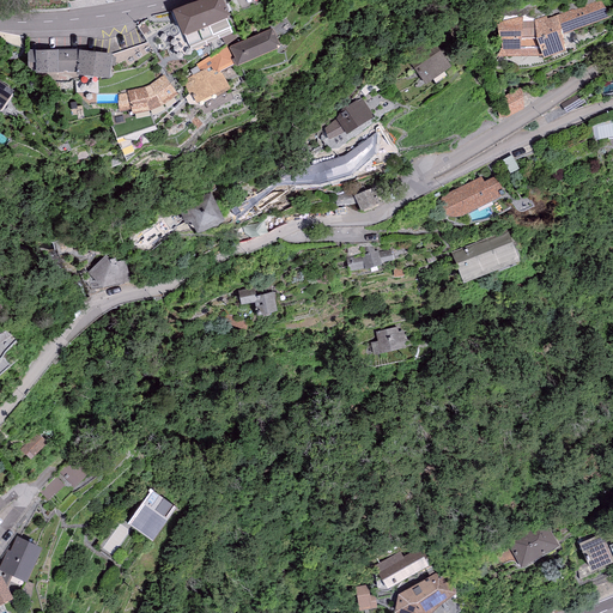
[(223,0),(198,0),(174,10),(184,34),(174,38),(178,53),(232,31),(226,17),(230,16),(223,0)]
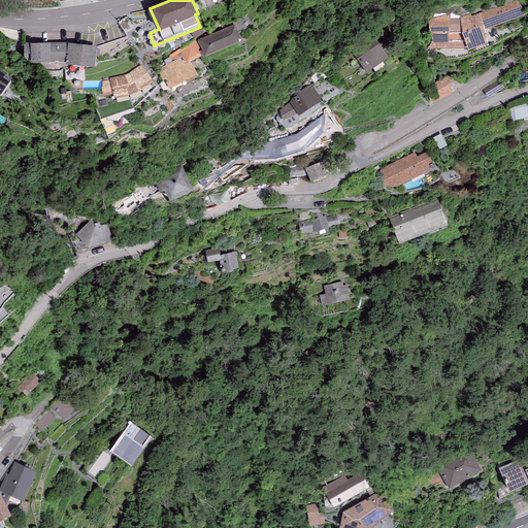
[(518,1),(482,13),(485,31),(524,17),(518,1)]
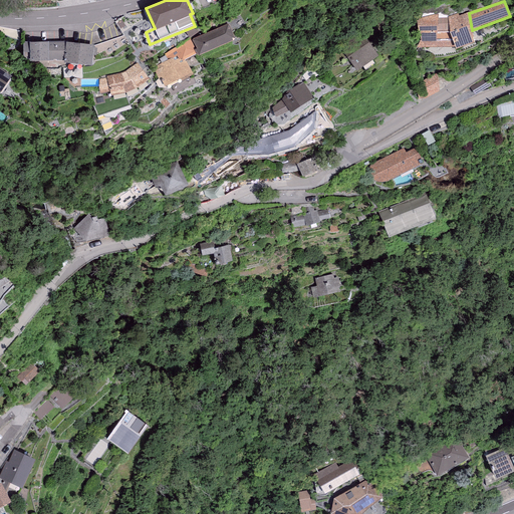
[(448,15),(418,16),(418,48),(455,47),(456,51),(474,44),(472,30),(469,13),(459,16),(458,13),(448,17),(448,15)]
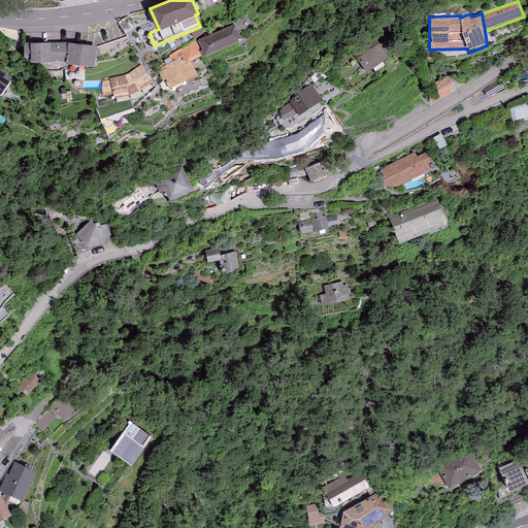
[(198,42),(205,59),(241,43),(234,26),(198,40),(199,42),(198,42)]
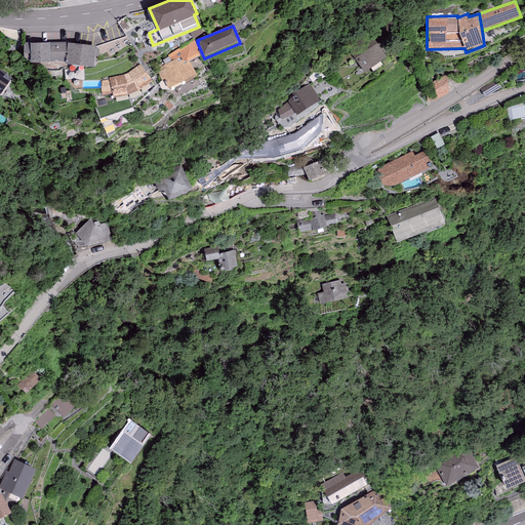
[(387,59),(372,38),(350,52),(364,75),(387,59)]
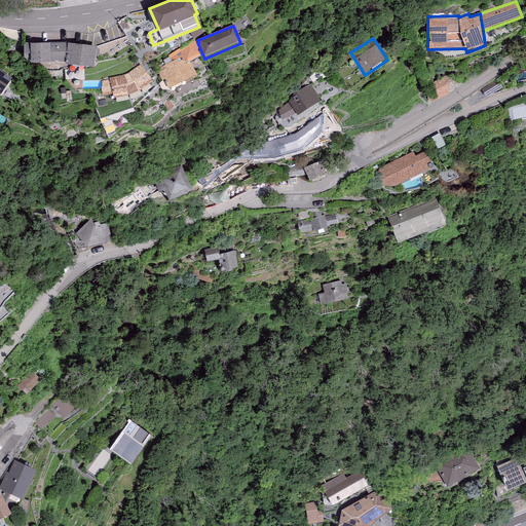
[(194,39),(168,55),(172,62),(161,67),(162,68),(156,70),(162,81),(159,84),(162,90),(168,91),(170,92),(173,90),(174,92),(198,80),(190,63),(201,57),(194,39)]
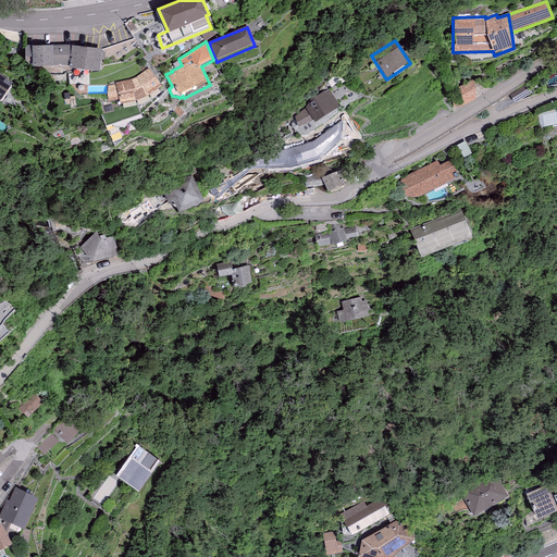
[(52,46),(52,47),(52,69),(70,67),(72,47),(72,46),(52,46)]
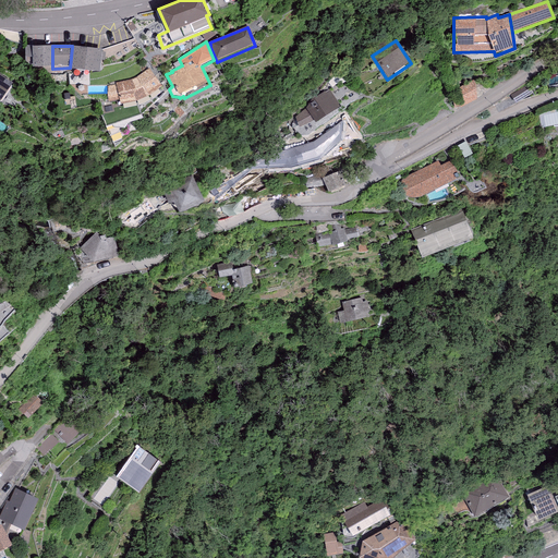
[(52,69),(52,47),(32,48),(33,59),(33,70),(52,70),(52,69)]
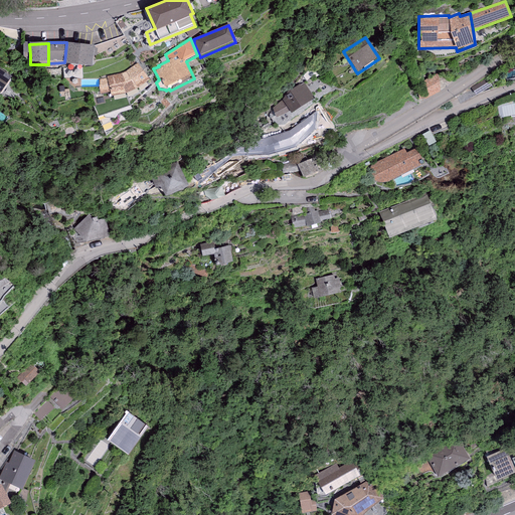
[(64,62),(63,65),(92,69),(94,56),(97,56),(97,49),(95,48),(95,47),(66,43),(64,62)]
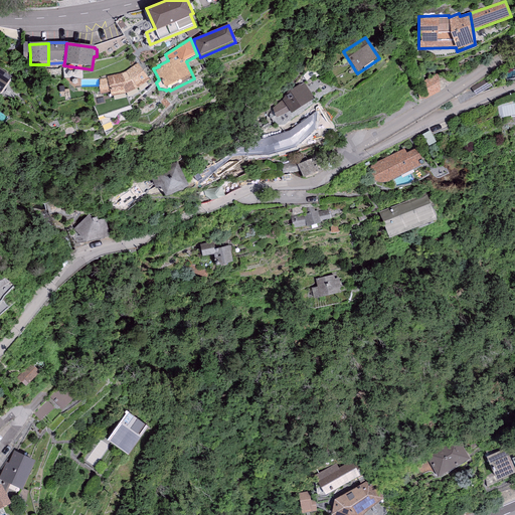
[(149,80),(137,63),(129,70),(123,73),(118,74),(107,76),(108,78),(99,79),(100,96),(110,93),(111,98),(122,97),(128,94),(134,92),(140,89),(149,80)]
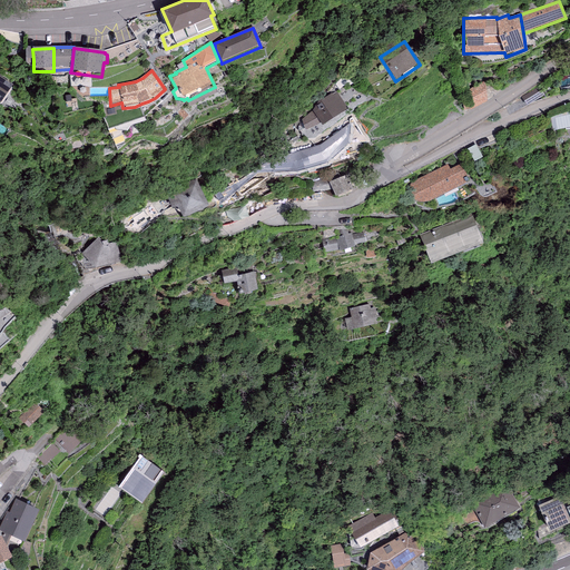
[(0,106),(12,87),(0,79),(0,106)]
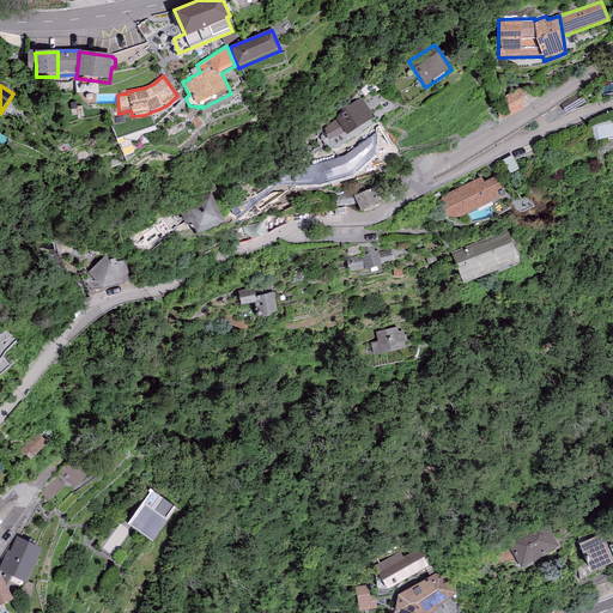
[(507,95),(511,113),(528,109),(523,91),(507,95)]
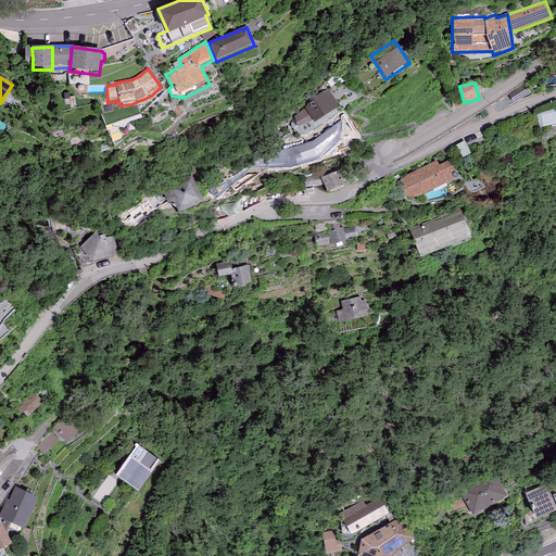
[(312,98),(306,106),(294,118),(298,128),(313,123),(315,125),(339,109),(329,91),(325,93),(323,91),(312,98)]
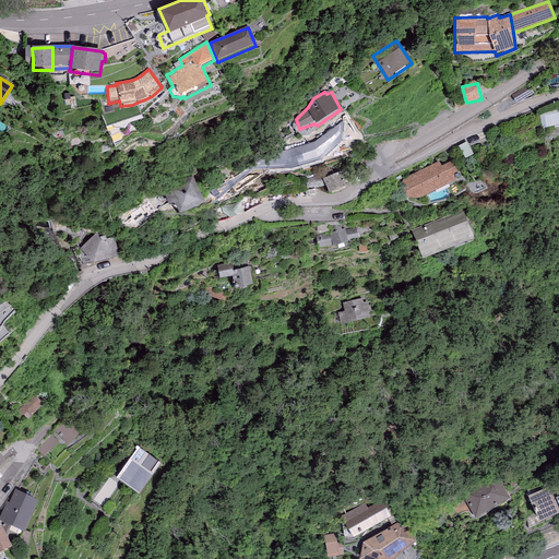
[(438,165),(406,180),(403,183),(403,187),(404,193),(408,199),(413,200),(419,199),(459,180),(451,164),(440,168),(438,165)]
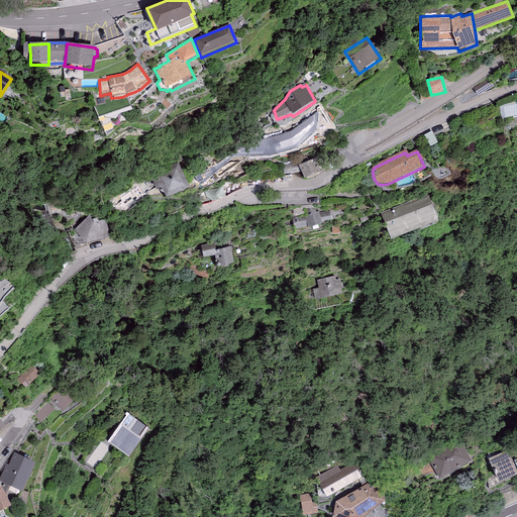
[(298,162),(283,166),(286,178),(301,173),(303,180),(319,175),(315,161),(299,166),(298,162)]
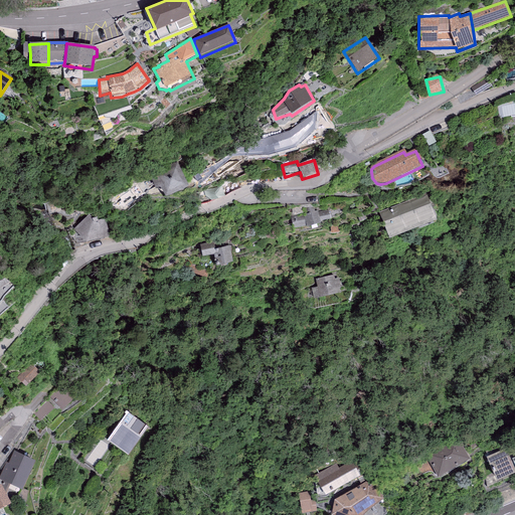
[(177,164),(149,175),(156,190),(160,189),(166,202),(178,197),(188,189),(177,164)]
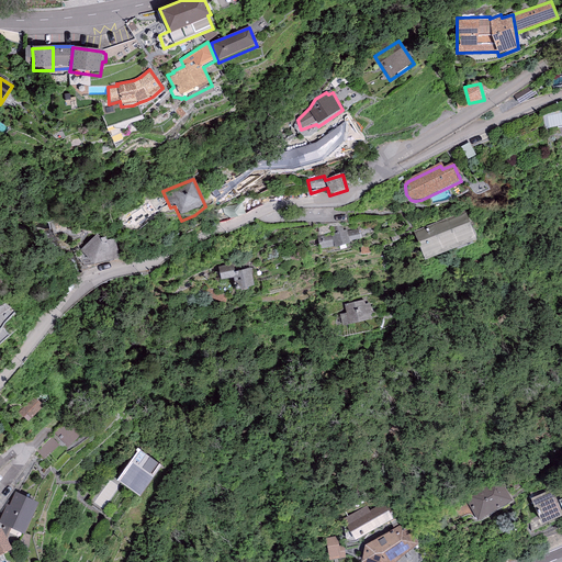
[(464,217),(418,236),(427,259),(474,240),(464,217)]
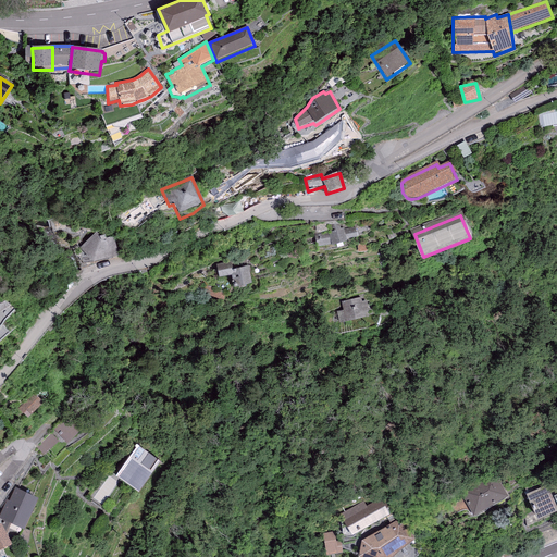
[(343,224),(329,227),(330,232),(321,234),(322,239),(331,237),(333,245),(346,243),(345,238),(356,236),(354,229),(343,231),(343,224)]
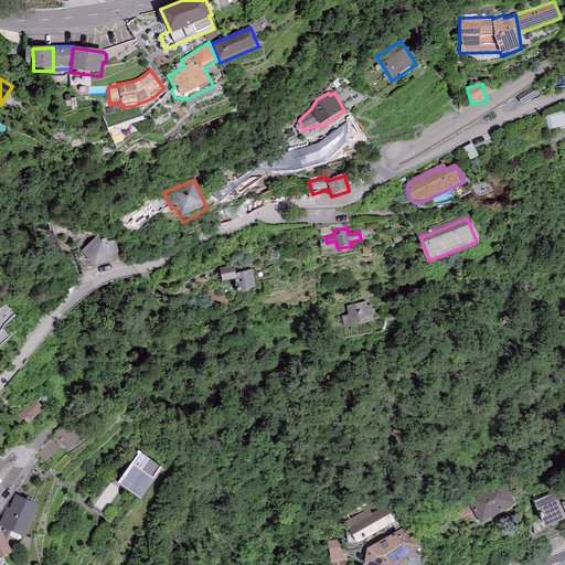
[(97,235),(84,249),(82,255),(95,270),(120,264),(116,243),(107,244),(106,240),(102,241),(97,235)]
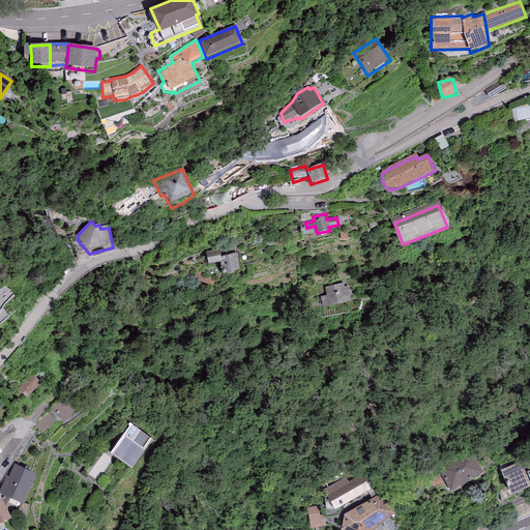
[(222,251),(206,253),(207,266),(222,264),(223,275),(240,273),(237,254),(222,256),(222,251)]
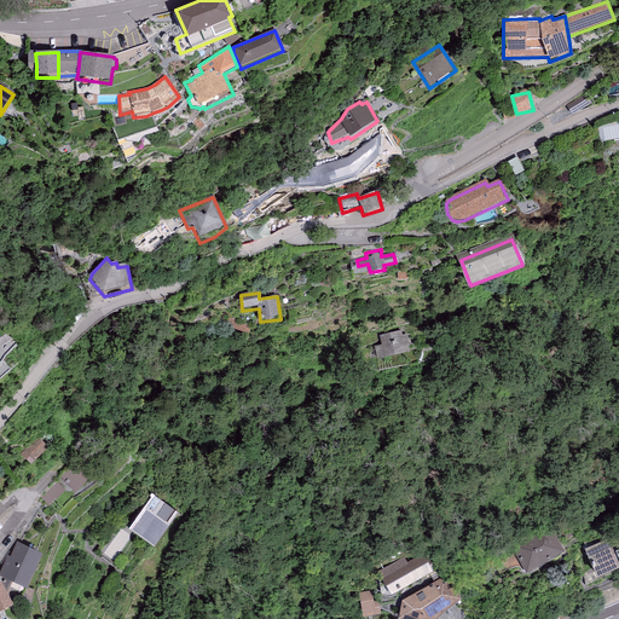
[(400,334),(381,337),(383,348),(377,350),(380,359),(405,354),(404,348),(409,347),(406,336),(400,337),(400,334)]
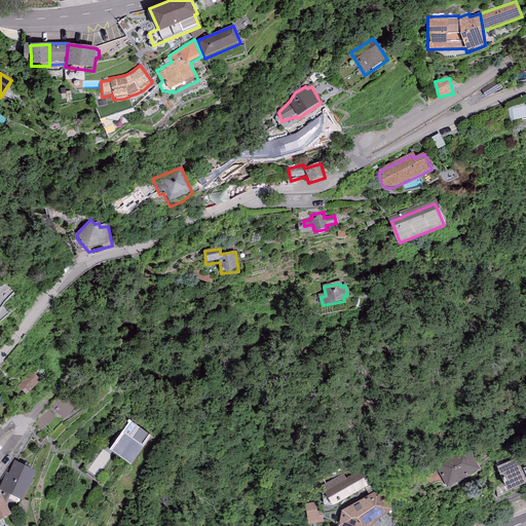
[(42,380),(32,371),(16,386),(26,396),(42,380)]
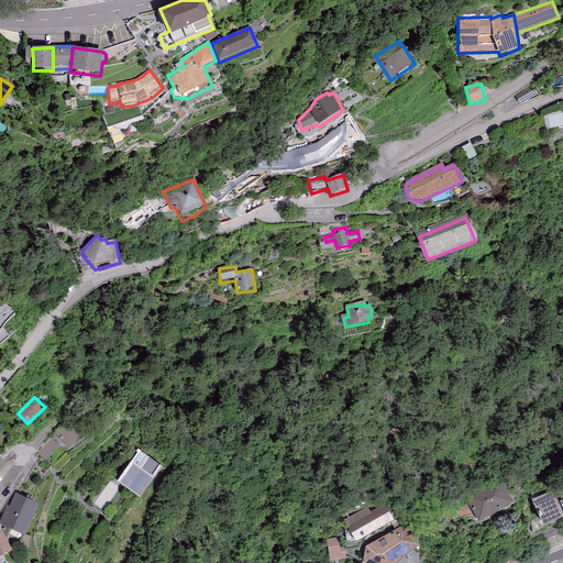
[(89,429),(74,414),(53,434),(68,450),(89,429)]
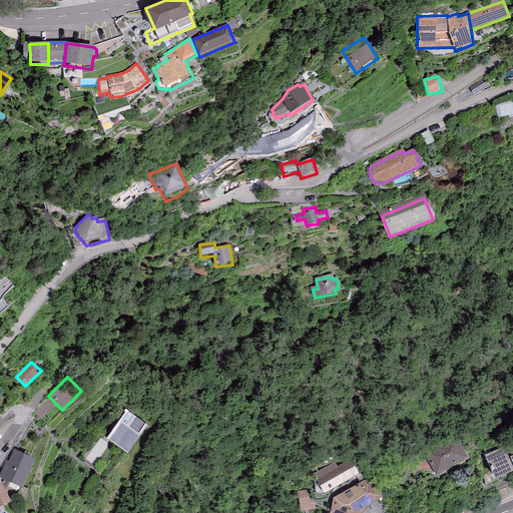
[(126,408),(107,436),(128,450),(147,422),(126,408)]
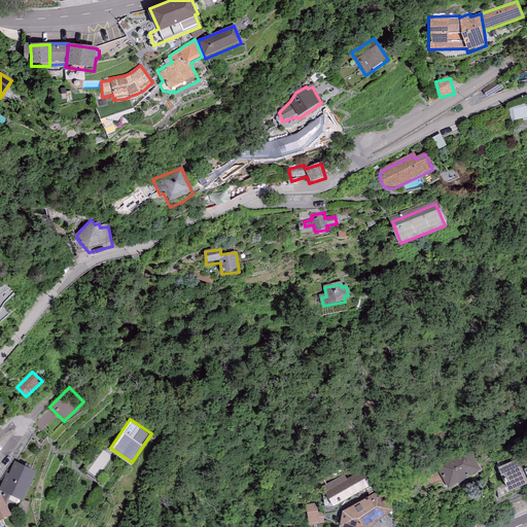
[(464,448),(431,463),(441,483),(473,467),(464,448)]
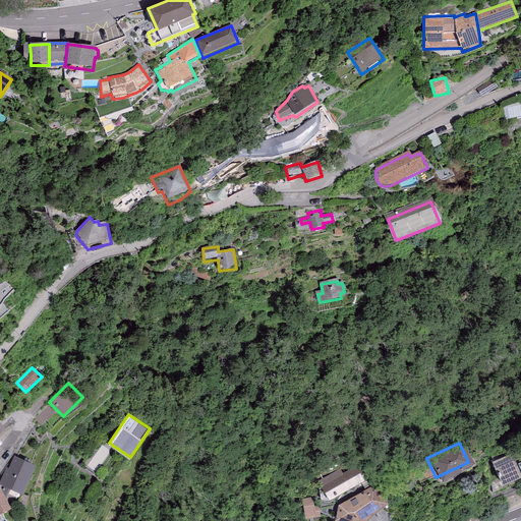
[(512,447),(483,458),(493,479),(520,468),(512,447)]
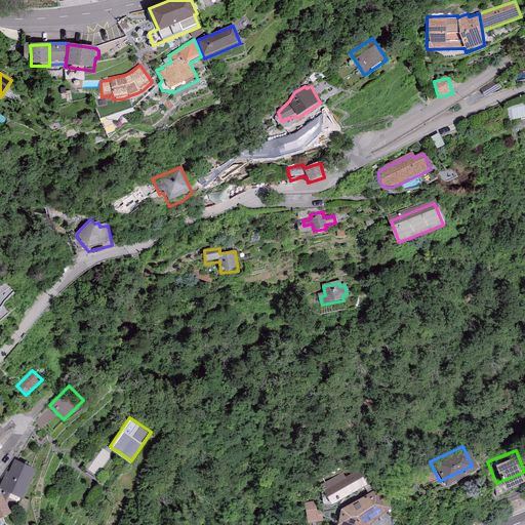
[(6,470),(0,484),(0,487),(23,497),(35,467),(14,457),(8,471),(6,470)]
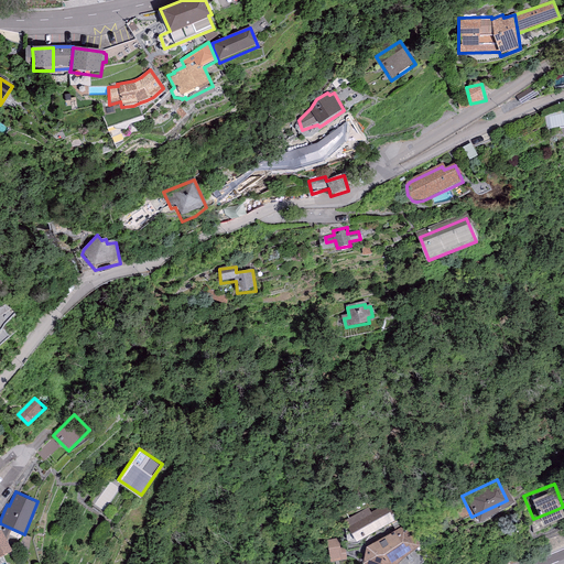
[(375,500),(334,518),(340,534),(382,518),(375,500)]
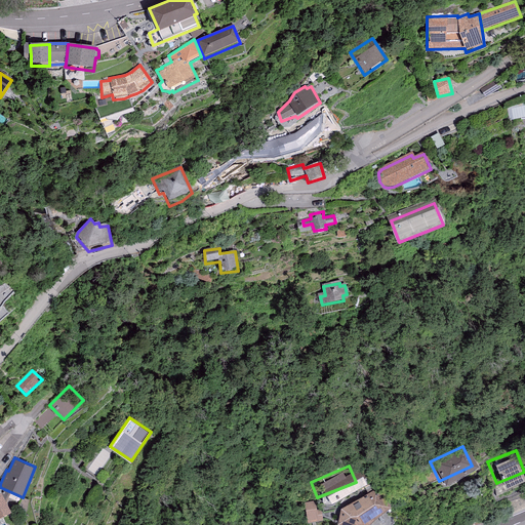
[(368,486),(324,509),(331,524),(347,524),(379,510),(368,486)]
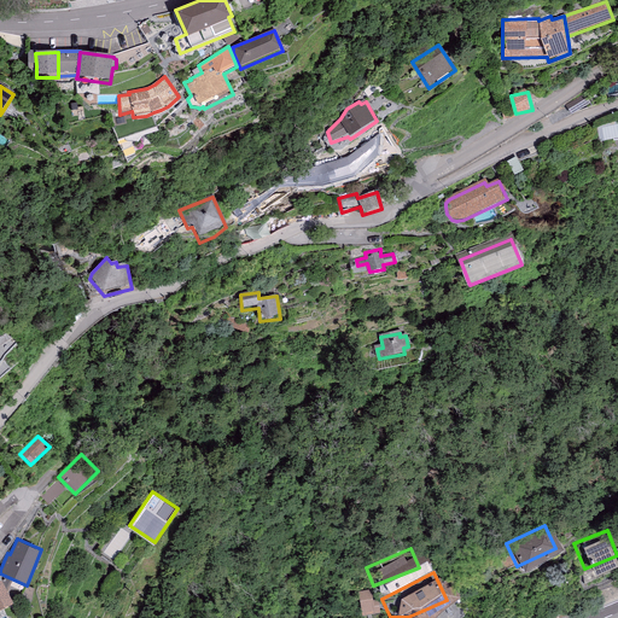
[(1,578),(0,578),(0,606),(12,600),(1,578)]
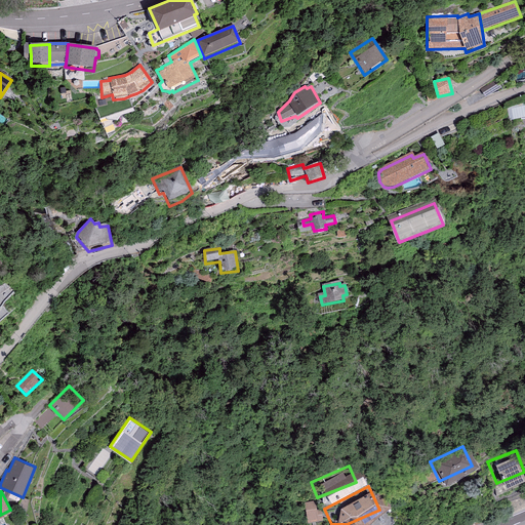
[(310,522),(323,520),(320,502),(307,505),(310,522)]
